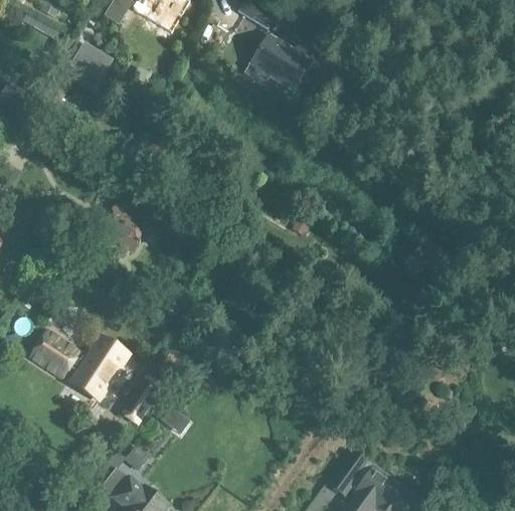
[(132,0),(112,0),(104,14),(119,23),(132,0)]
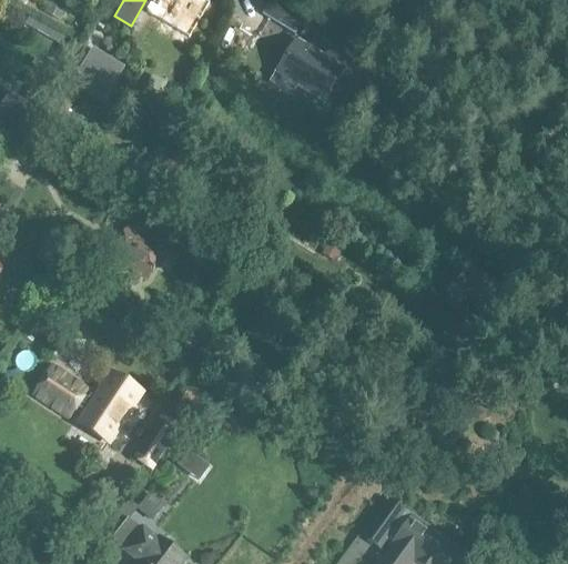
[(151,0),(146,8),(139,21),(181,47),(189,34),(209,0),(151,0)]
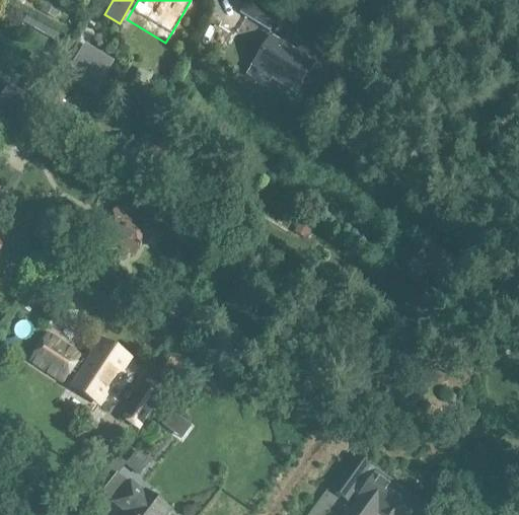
[(248,0),(241,11),(269,29),(277,17),(251,0),(248,0)]
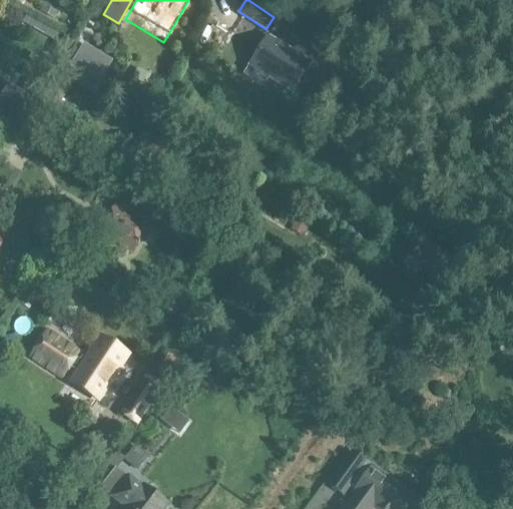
[(308,59),(268,34),(245,70),(263,81),(268,72),(290,86),(308,59)]
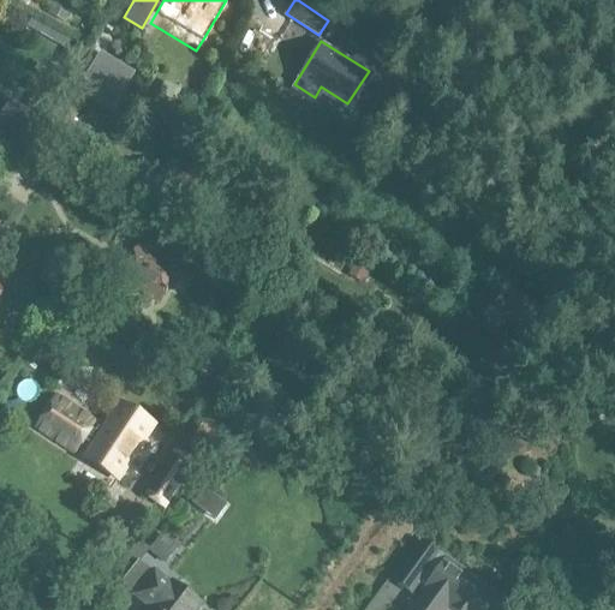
[(133,70),(101,51),(84,77),(99,85),(94,93),(113,103),(133,70)]
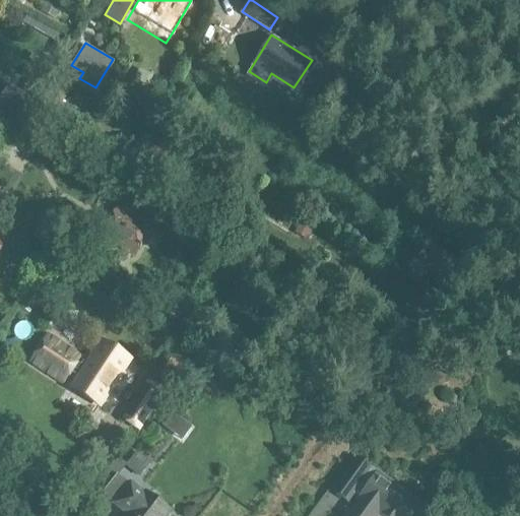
[(0,93),(0,103),(18,113),(28,93),(6,81),(0,93)]
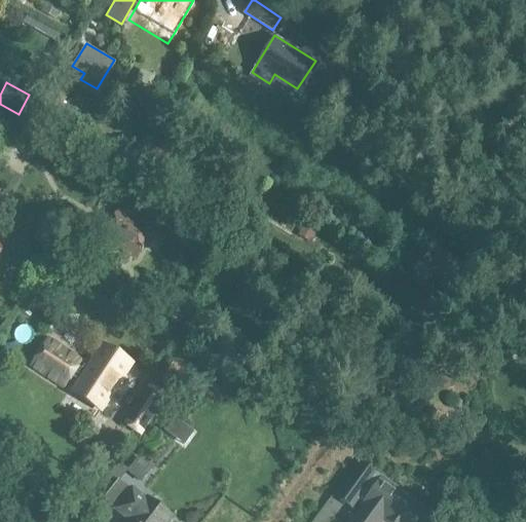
[(155,135),(135,174),(152,182),(172,144),(155,135)]
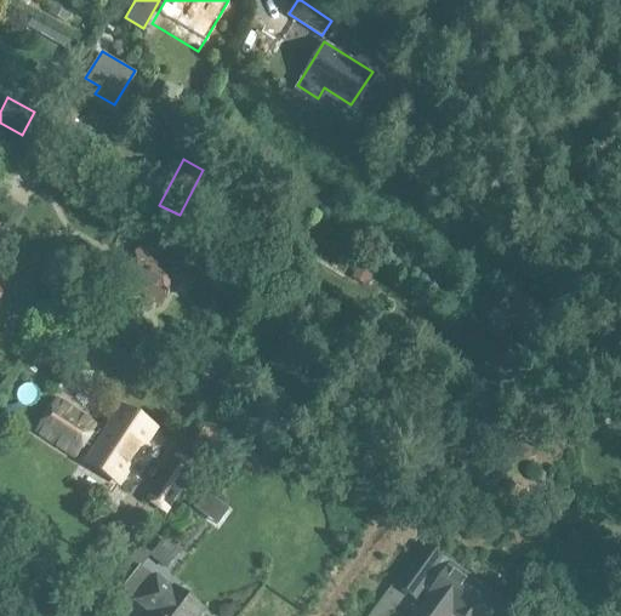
[(140,241),(119,279),(159,300),(178,264),(140,241)]
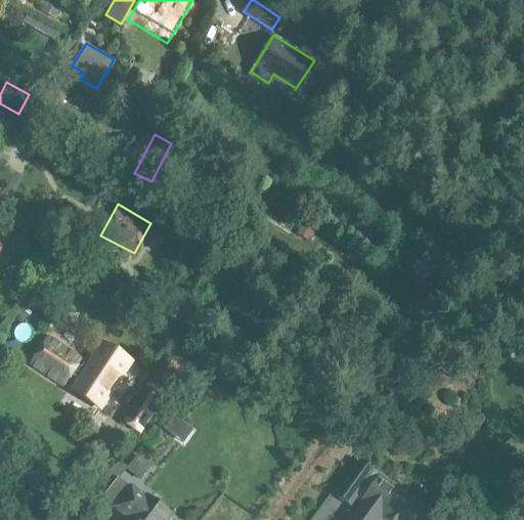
[(304,220),(297,231),(309,240),(316,227),(304,220)]
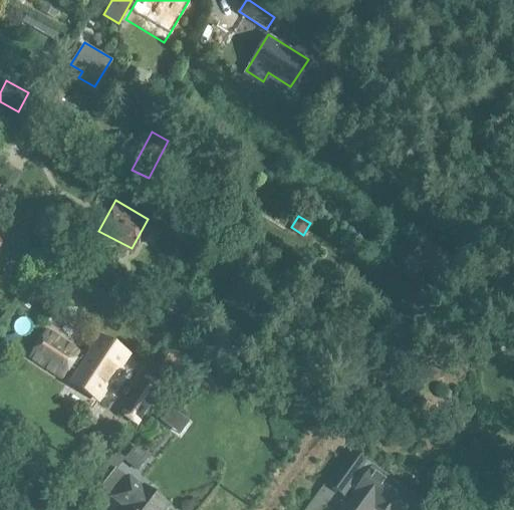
[(84,226),(76,240),(84,244),(91,230),(84,226)]
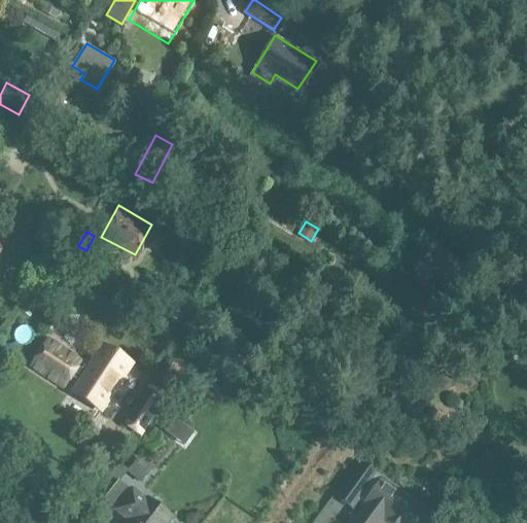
[(49,337),(32,363),(63,385),(71,374),(79,379),(73,388),(100,407),(115,384),(130,362),(103,344),(89,365),(86,364),(84,363),(82,368),(77,364),(81,358),(49,337)]
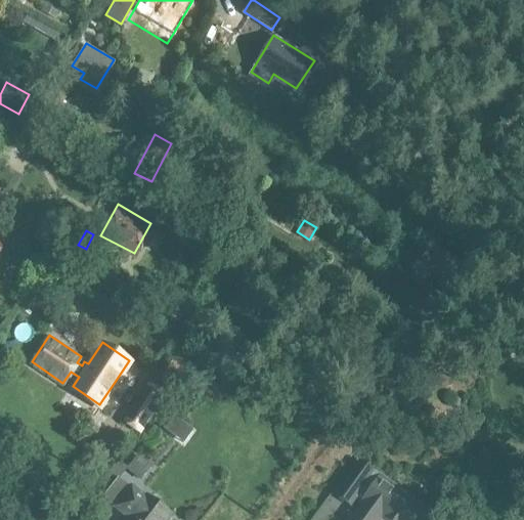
[(147,382),(123,421),(141,432),(166,393),(147,382)]
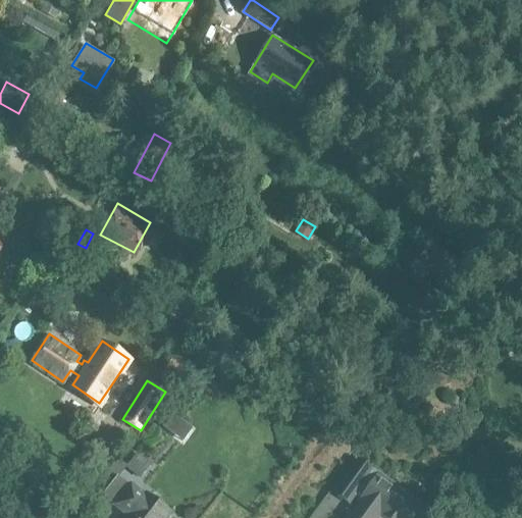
[(127,463),(125,465),(139,476),(151,461),(138,451),(127,463)]
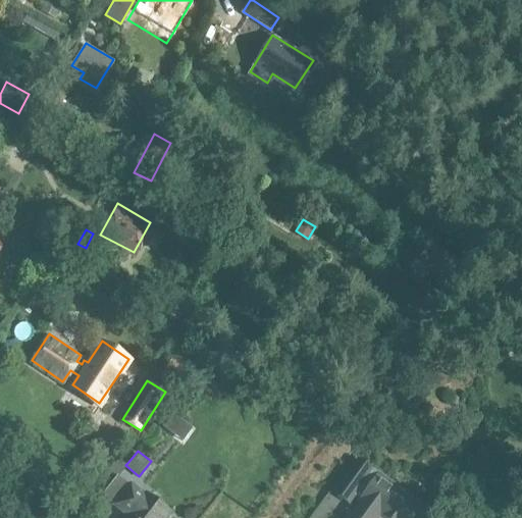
[(361,499),(347,517),(378,517),(384,510),(395,517),(411,517),(422,504),(380,473),(359,457),(346,475),(366,491),(361,499)]
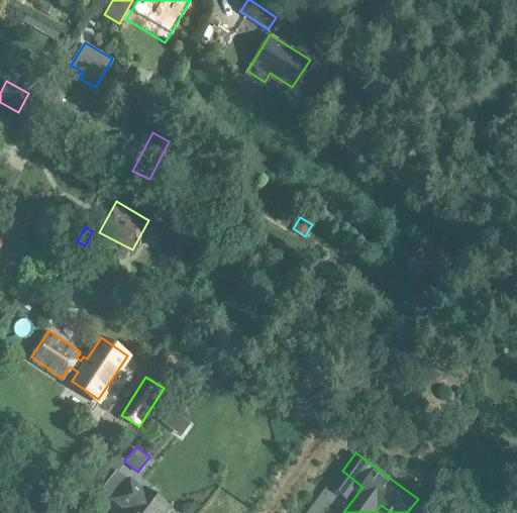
[(128,475),(111,497),(125,508),(121,512),(163,512),(169,506),(128,475)]
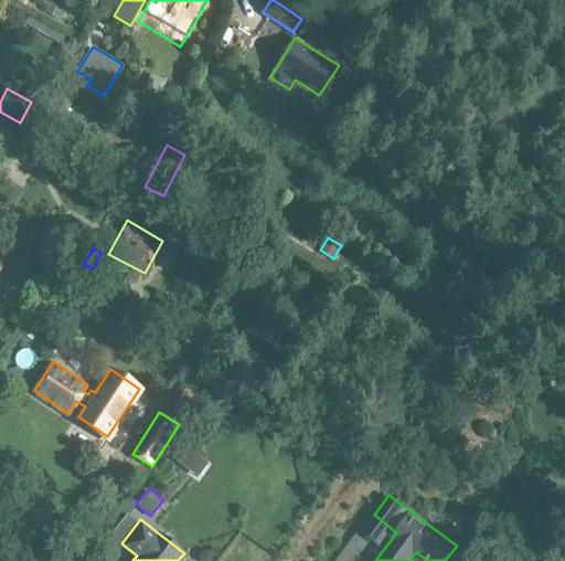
[(214,544),(209,549),(204,548),(200,551),(199,557),(202,560),(209,560),(212,559),(213,554),(214,556),(220,551),(214,544)]
